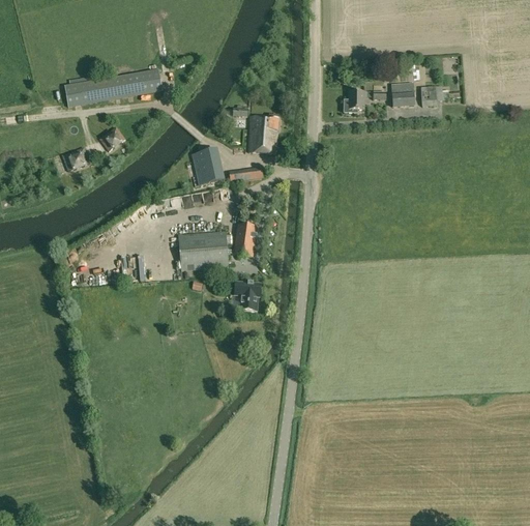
[(64,83),(68,106),(163,89),(158,66),(64,83)]
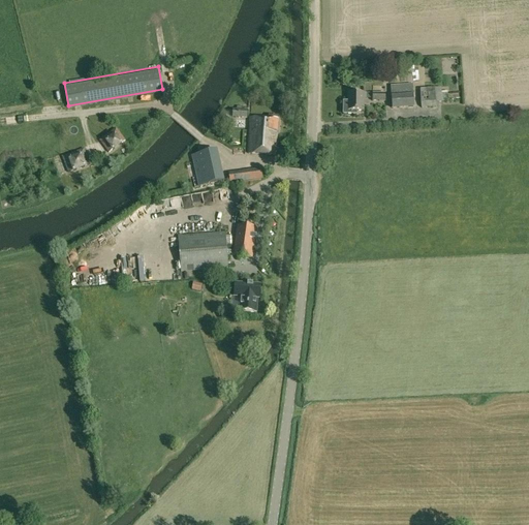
[(414,104),(412,81),(391,83),(393,105),(414,104)]
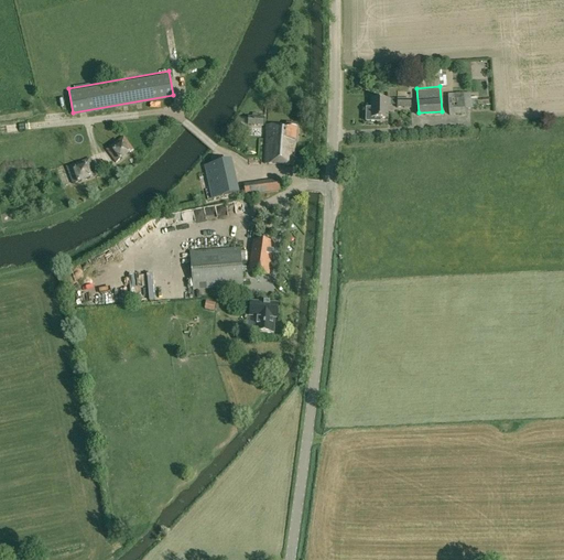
[(448,100),(456,100),(457,111),(465,111),(464,106),(478,105),(477,94),(470,94),(470,89),(447,92),(448,100)]
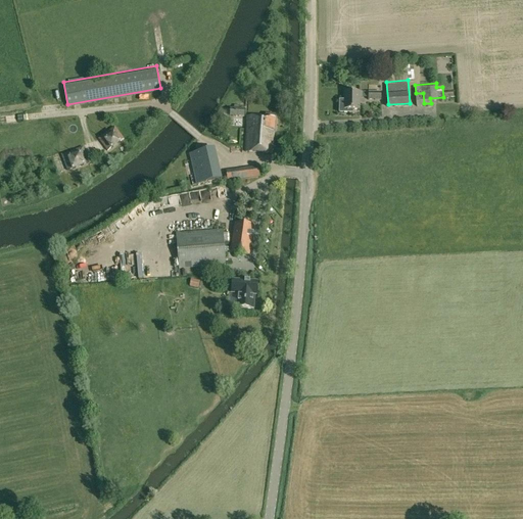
[(344,97),(339,97),(339,109),(352,109),(352,106),(360,106),(360,94),(362,94),(363,89),(344,88),(344,97)]
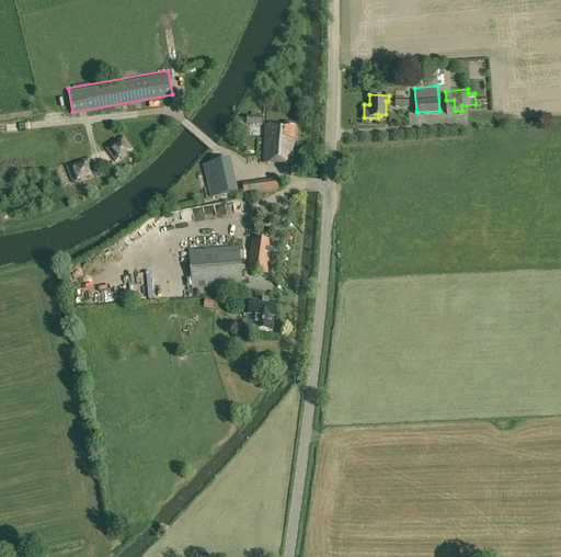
[(409,105),(409,94),(395,94),(395,95),(395,101),(395,105),(409,105)]
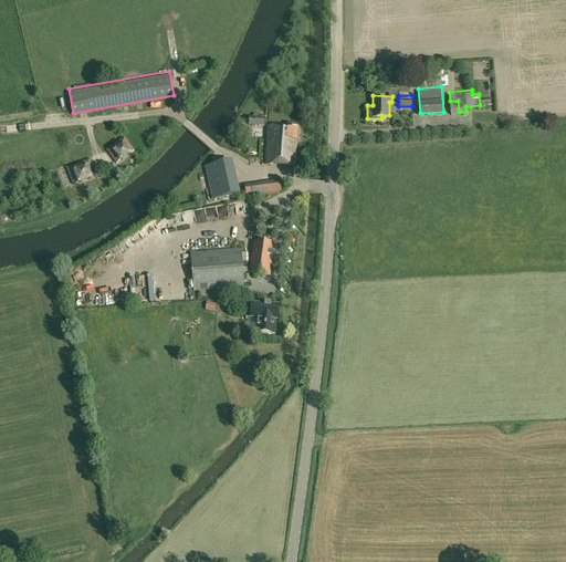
[(264,114),(259,114),(259,110),(253,110),(253,113),(249,113),(249,123),(264,123),(264,114)]
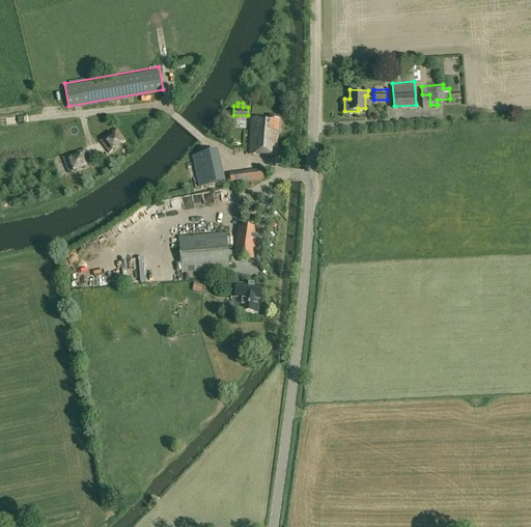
[(249,150),(276,153),(277,144),(278,117),(270,116),(251,115),(249,150)]
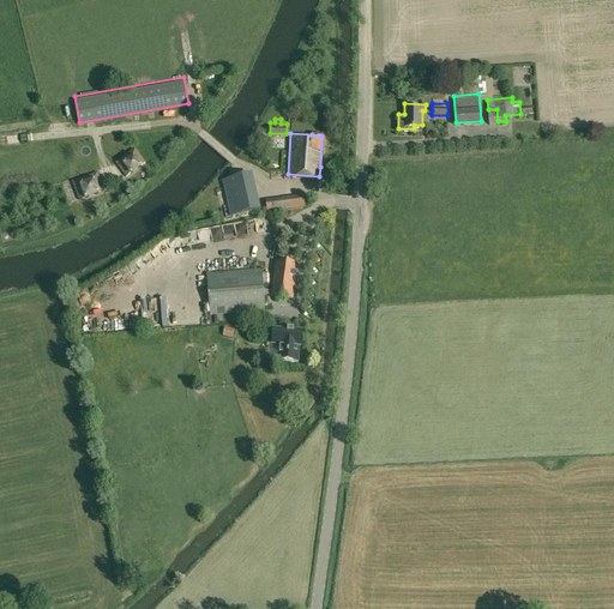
[(145,160),(134,145),(115,158),(126,173),(145,160)]
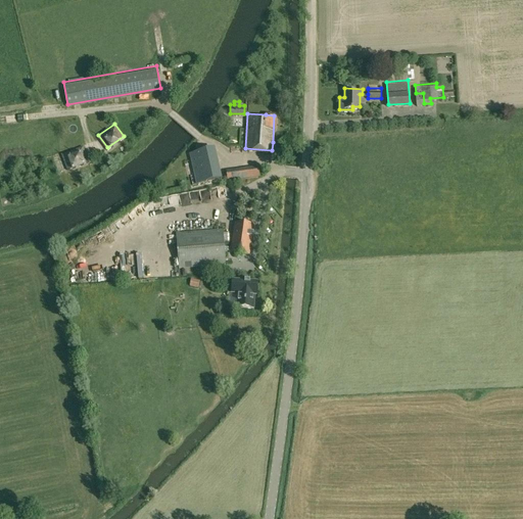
[(67,168),(89,159),(83,144),(61,151),(67,168)]
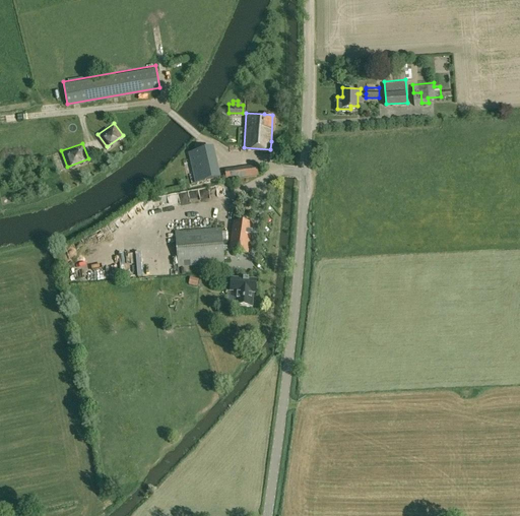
[(213,144),(188,149),(195,181),(220,175),(213,144)]
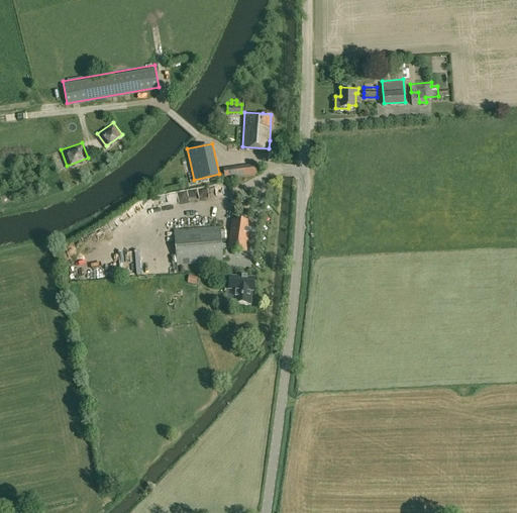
[(255,161),(223,165),(225,176),(256,172),(255,161)]
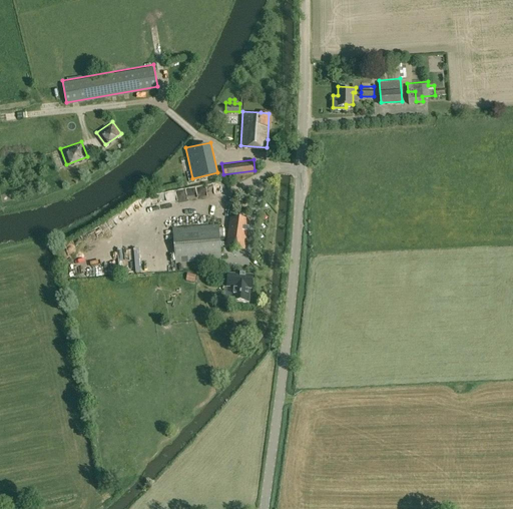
[(206,189),(214,187),(213,179),(204,180),(206,189)]
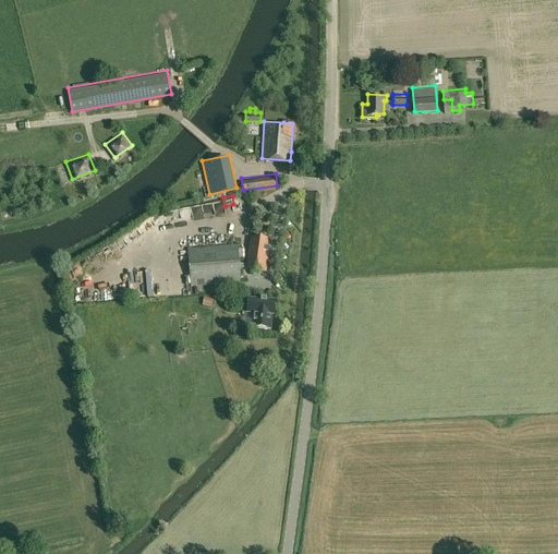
[(201,213),(213,212),(210,200),(190,203),(179,204),(180,213),(199,211),(201,213)]
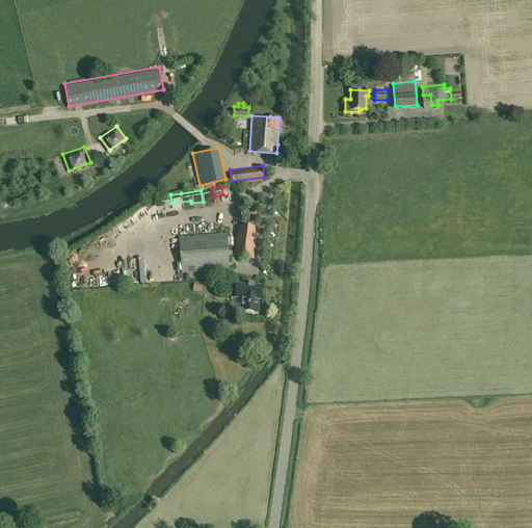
[(237,233),(234,254),(254,257),(258,226),(238,222),(237,233)]
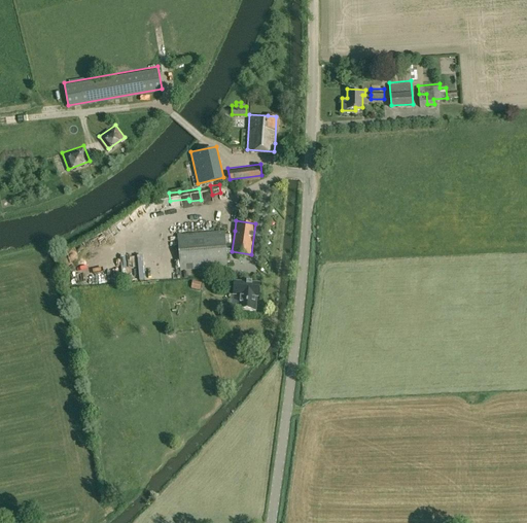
[(227,264),(225,242),(224,232),(224,228),(176,232),(179,268),(227,264)]
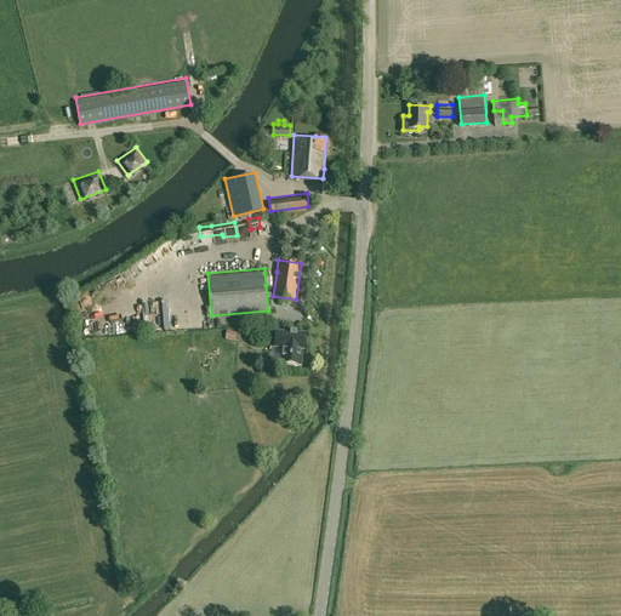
[(224,336),(235,338),(238,330),(227,328),(224,336)]
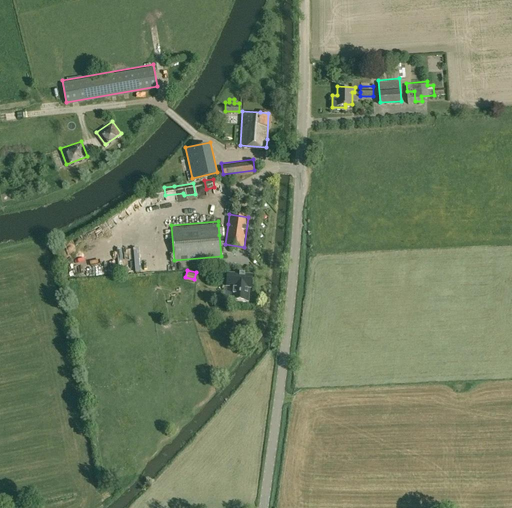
[(227,284),(232,284),(231,297),(248,299),(249,285),(250,285),(251,273),(245,273),(245,271),(244,271),(244,273),(241,273),(241,271),(239,271),(239,272),(228,272),(227,284)]
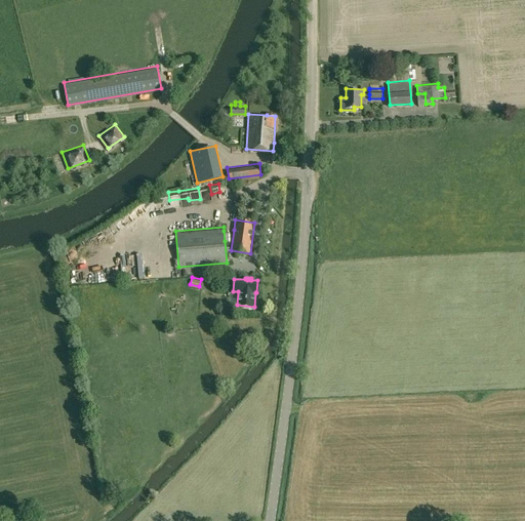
[(219,314),(233,315),(233,307),(220,306),(219,314)]
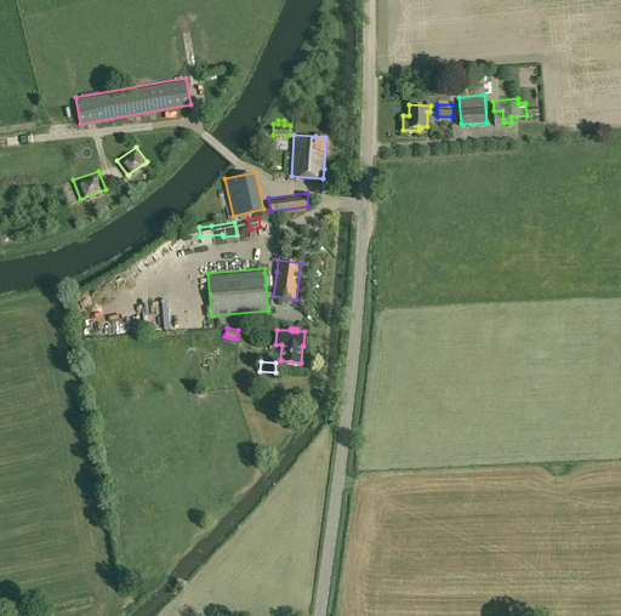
All buildings are outlined.
